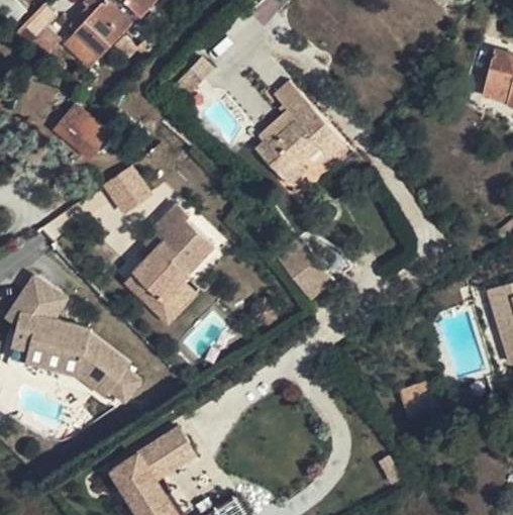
[(91,13),(86,7),(68,26),(74,31),(62,45),(86,69),(110,42),(127,58),(135,49),(118,34),(128,23),(130,25),(154,0),(102,0),(101,2),(91,13)]
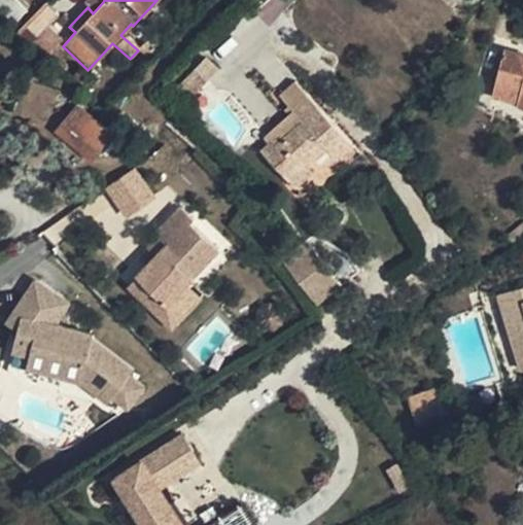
[(93,13),(103,2),(100,0),(84,0),(81,3),(88,7),(93,13)]
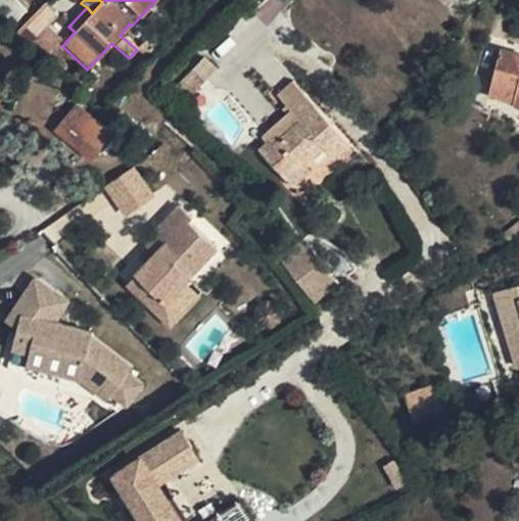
[(55,16),(43,4),(32,14),(45,27),(55,16)]
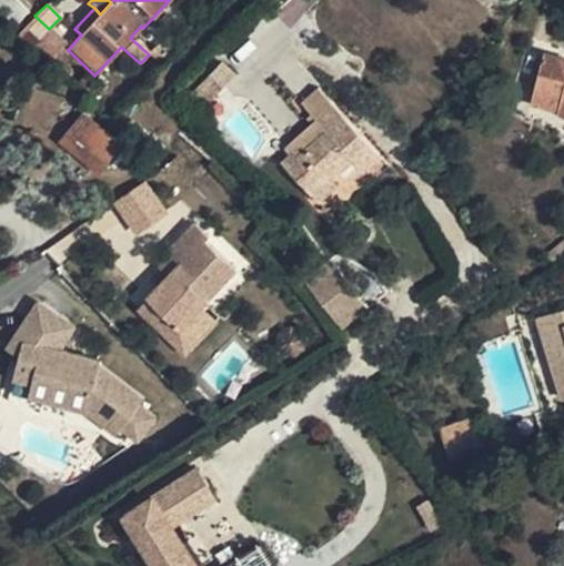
[(49,29),(34,16),(18,33),(31,47),(36,42),(49,29)]
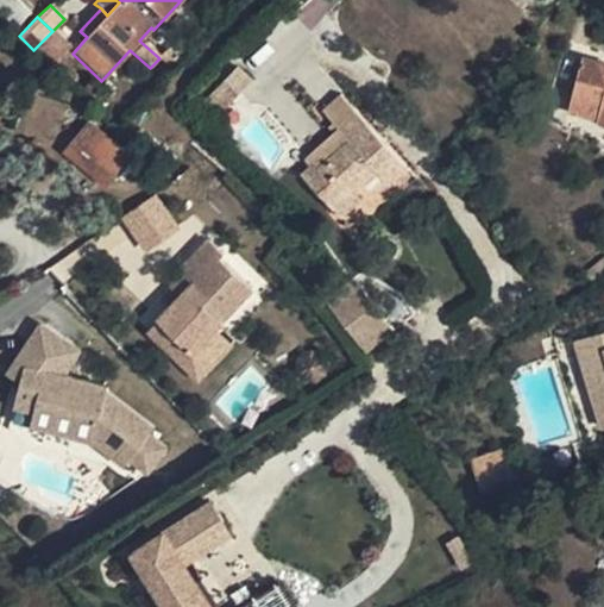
[(68,48),(52,31),(38,45),(55,61),(68,48)]
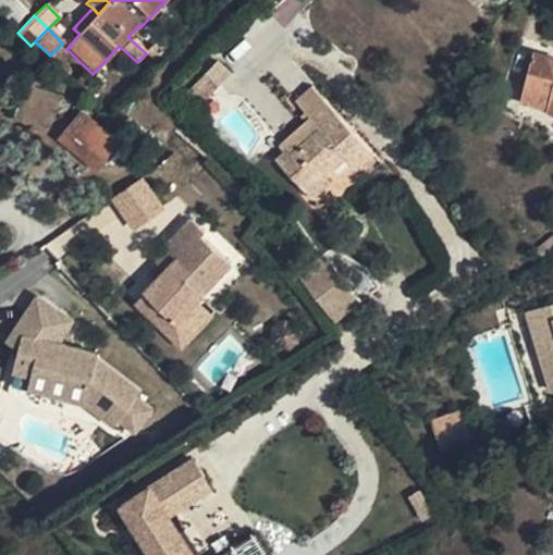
[(169,47),(160,38),(146,53),(155,62),(169,47)]
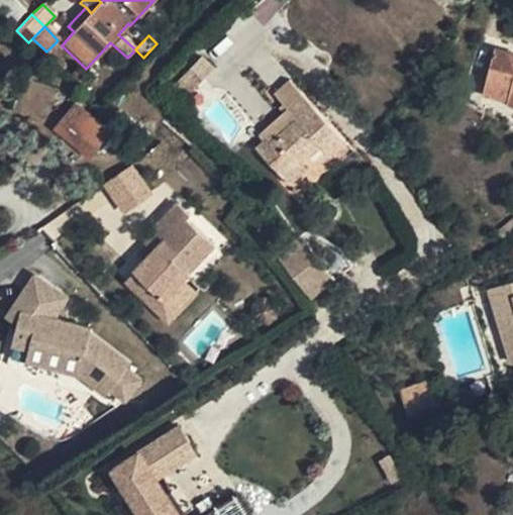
[(46,52),(32,38),(28,42),(41,57),(46,52)]
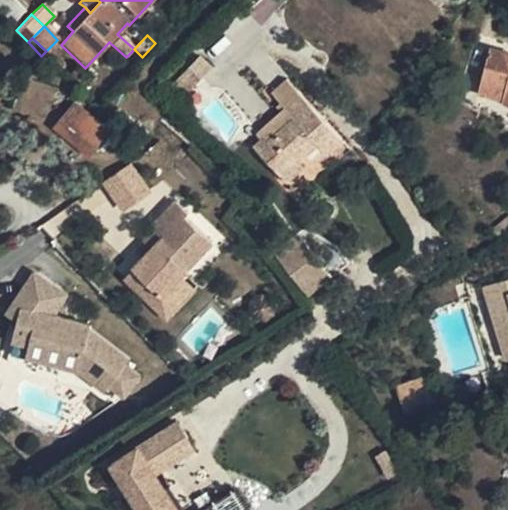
[(507,55),(487,50),(477,87),(501,94),(499,102),(507,107),(507,55)]
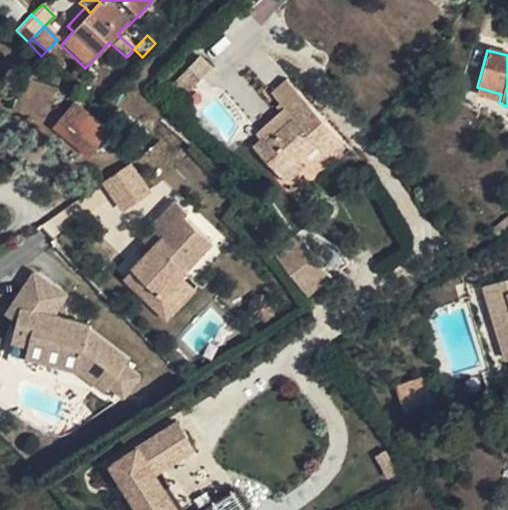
[(218,65),(206,53),(196,64),(207,75),(218,65)]
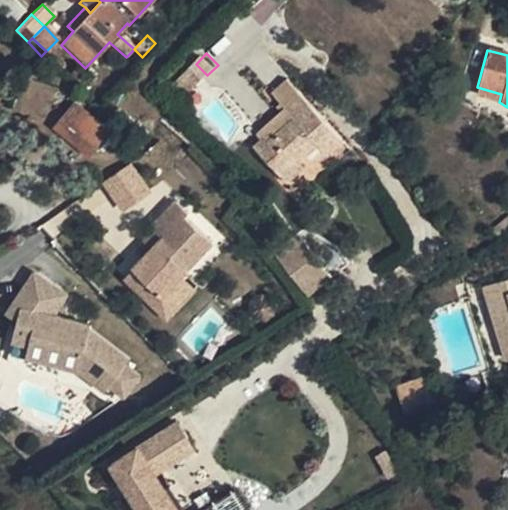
[(196,64),(180,79),(191,91),(207,75),(196,64)]
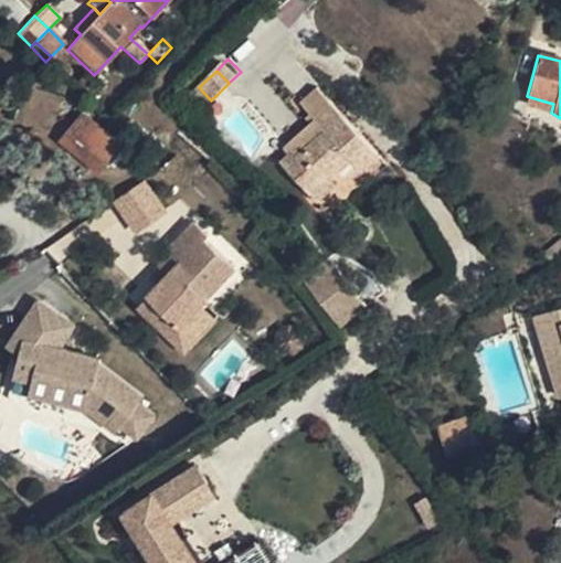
[(287,152),(276,162),(313,203),(334,186),(327,179),(334,171),(335,173),(348,161),(358,172),(376,157),(332,108),(314,88),(296,104),(310,120),(320,130),(292,156),(287,152)]
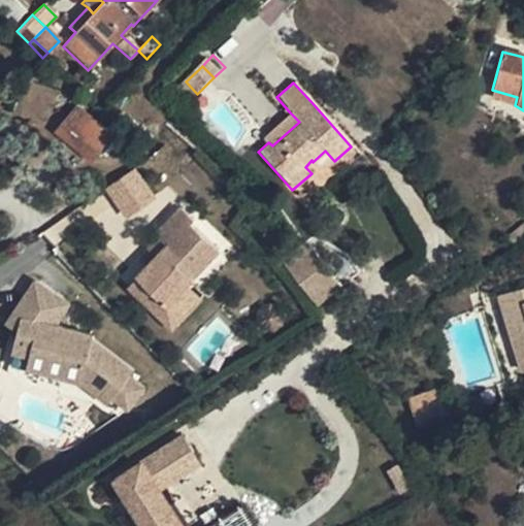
[(517,97),(492,90),(490,99),(515,105),(517,97)]
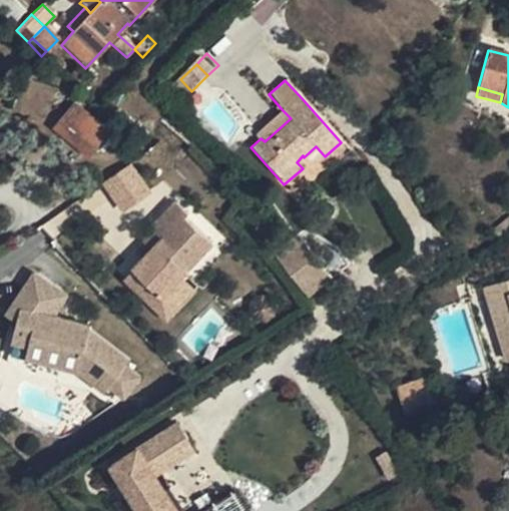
[(72,103),(51,128),(85,156),(106,131),(72,103)]
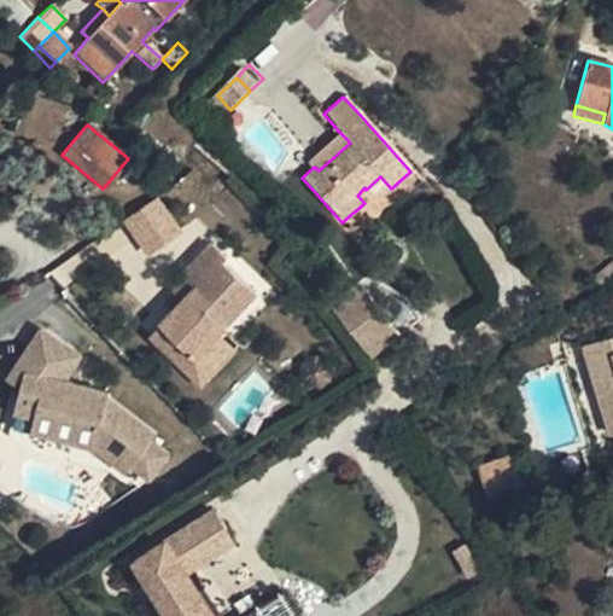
[(350,143),(339,132),(308,161),(314,167),(319,170),(350,143)]
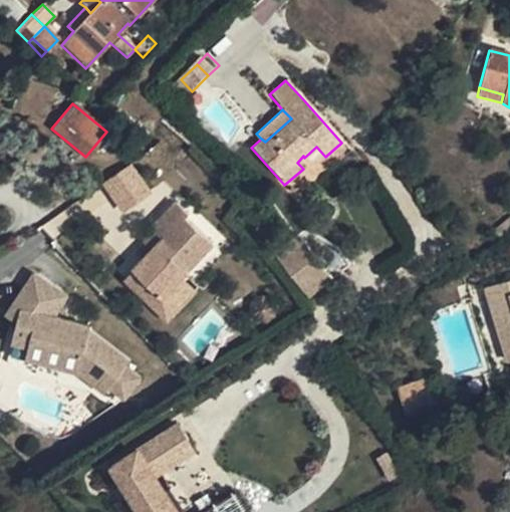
[(131,176),(144,189),(153,181),(139,167),(131,176)]
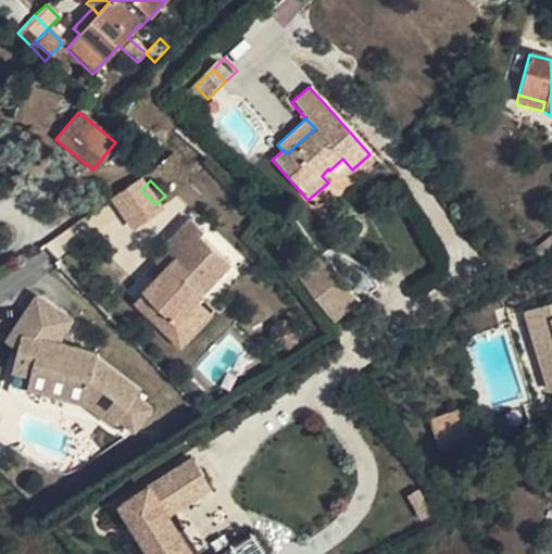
[(155,204),(141,190),(115,216),(130,230),(155,204)]
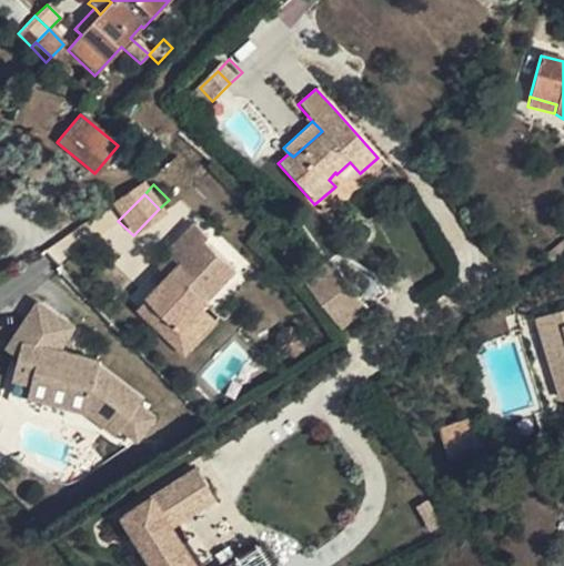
[(175,331),(203,302),(233,271),(201,241),(204,236),(191,224),(167,250),(180,262),(178,264),(142,300),(175,331)]
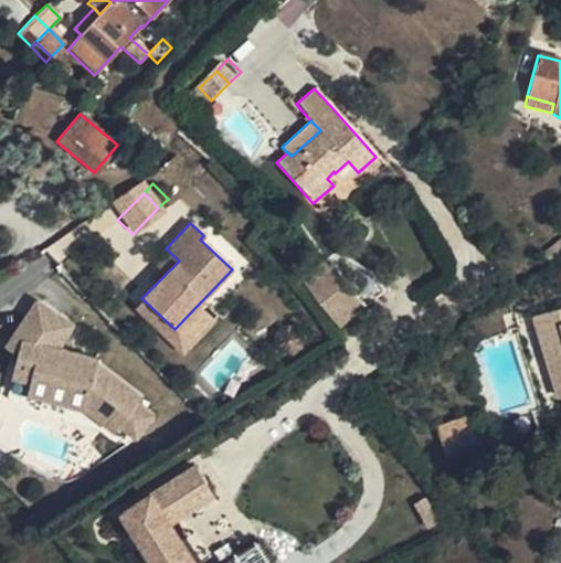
[(303,279),(339,327),(363,308),(327,261),(303,279)]
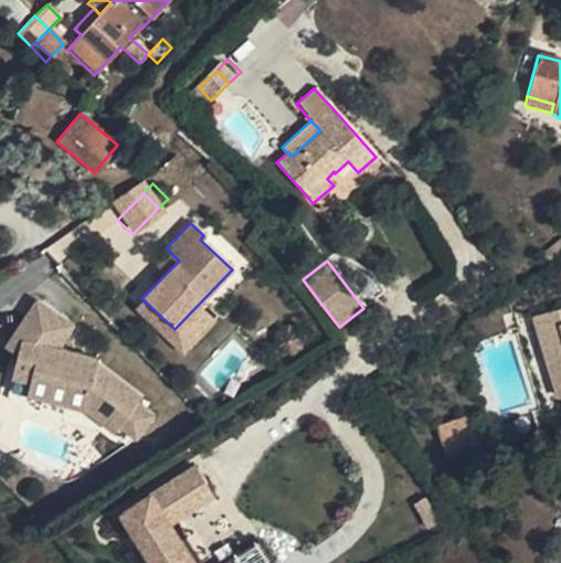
[(135,428),(150,406),(135,395),(139,389),(95,356),(96,351),(54,341),(71,318),(36,293),(3,337),(14,346),(9,370),(29,374),(25,388),(84,402),(114,424),(118,416),(135,428)]
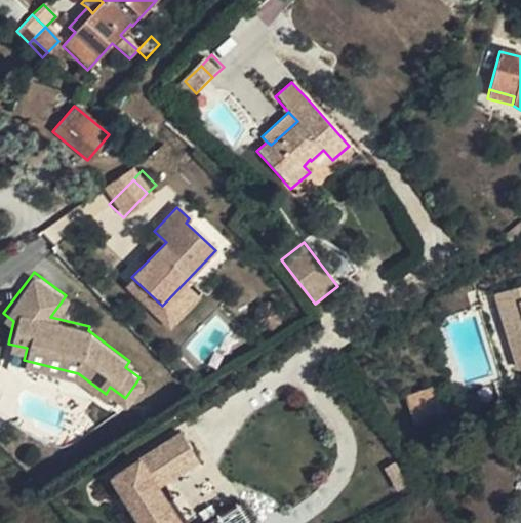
[(520,285),(493,294),(517,370),(520,368),(520,285)]
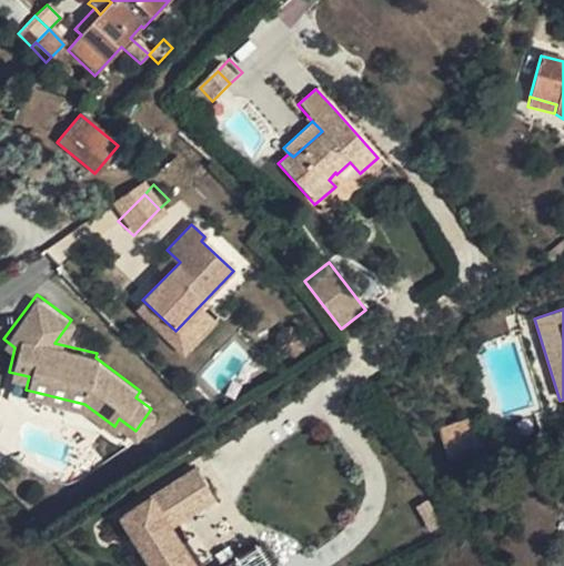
[(291,329),(285,329),(280,331),(275,336),(274,341),(274,342),(274,347),(278,352),(282,355),(288,356),(295,354),(298,353),(300,351),(302,344),(301,339),(299,334),(295,331),(291,329)]
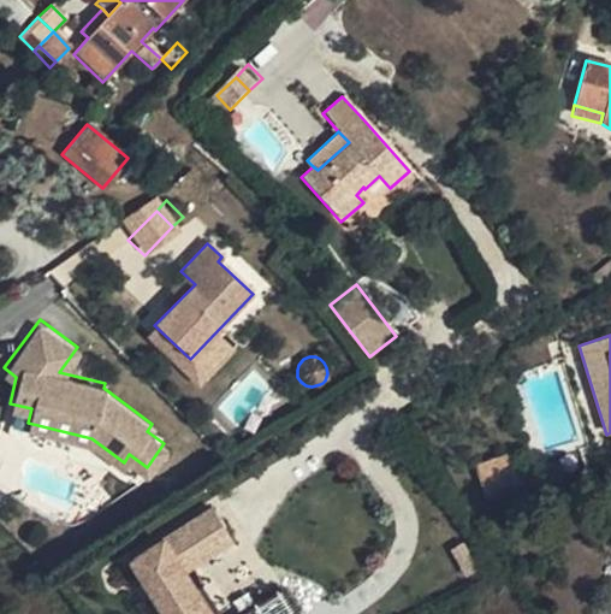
[(492,459),(496,470),(508,465),(504,454),(492,459)]
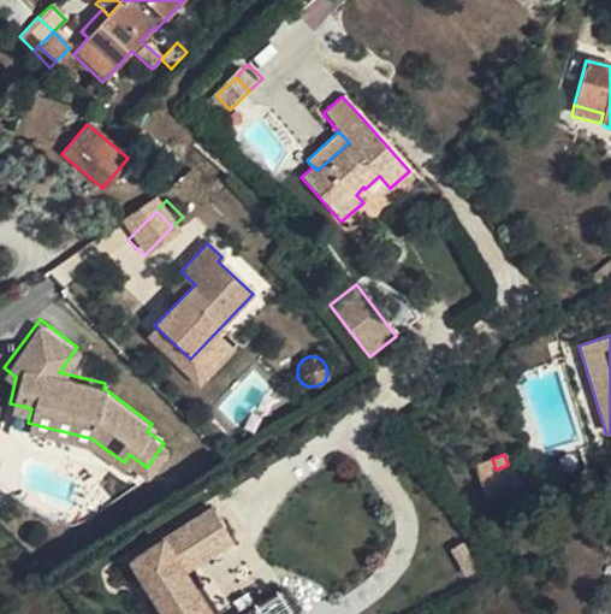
[(473,465),(476,476),(496,470),(492,459),(473,465)]
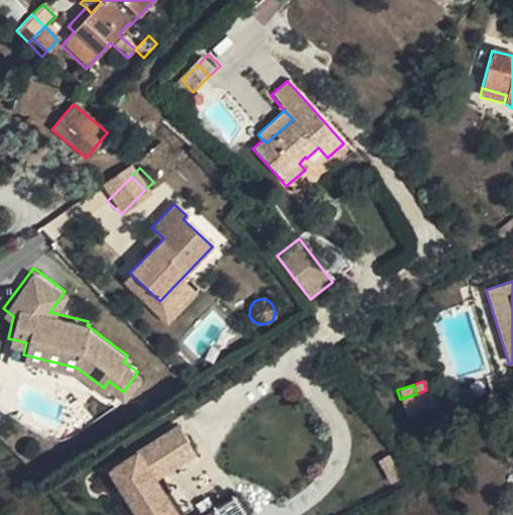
[(416,394),(400,399),(407,419),(424,413),(416,394)]
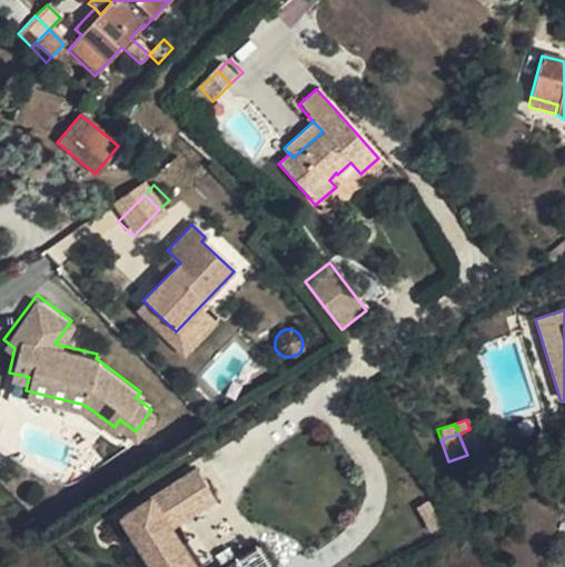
[(199,566),(174,526),(212,501),(194,471),(121,517),(152,566),(199,566)]
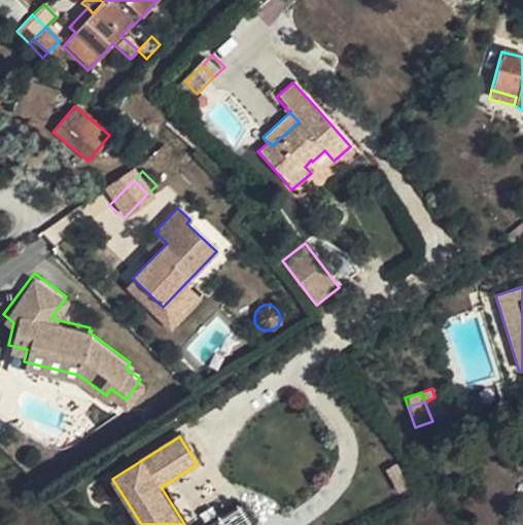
[(250,524),(237,504),(205,524),(250,524)]
